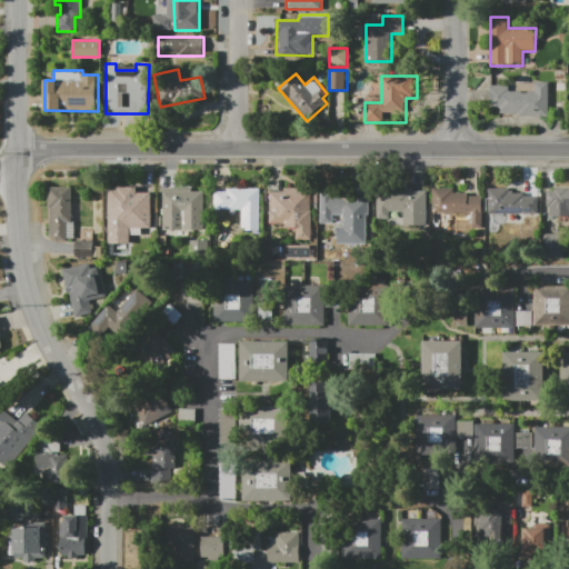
[(519,117),(519,113),(498,113),(498,109),(489,109),(489,86),(510,86),(510,90),(535,90),(535,81),(549,81),(549,117),(519,117)]
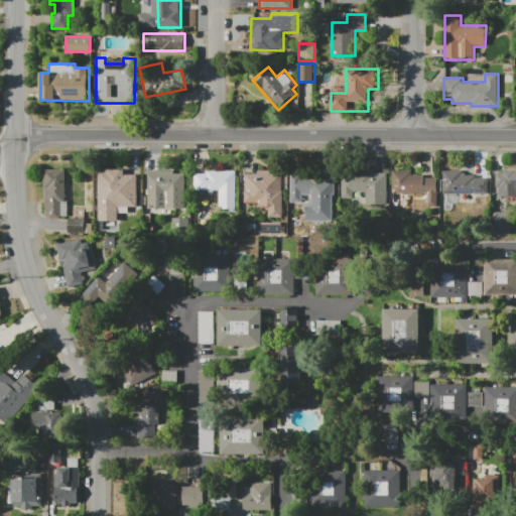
[(42,167),(68,167),(68,217),(63,217),(63,219),(42,219),(42,167)]
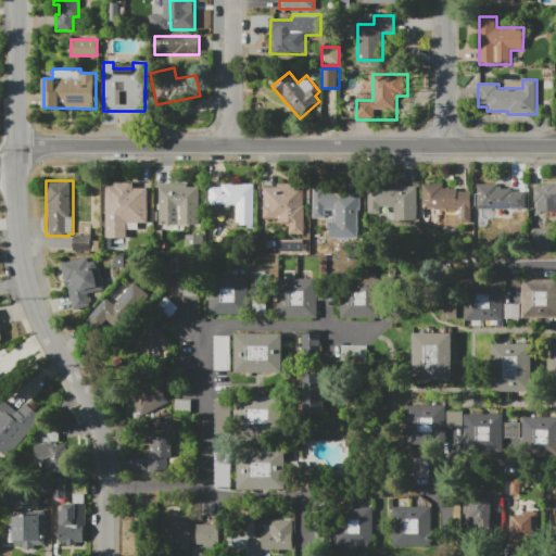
[(477,207),(477,181),(498,182),(498,185),(503,186),(503,187),(513,188),(513,191),(526,191),(526,207),(477,207)]
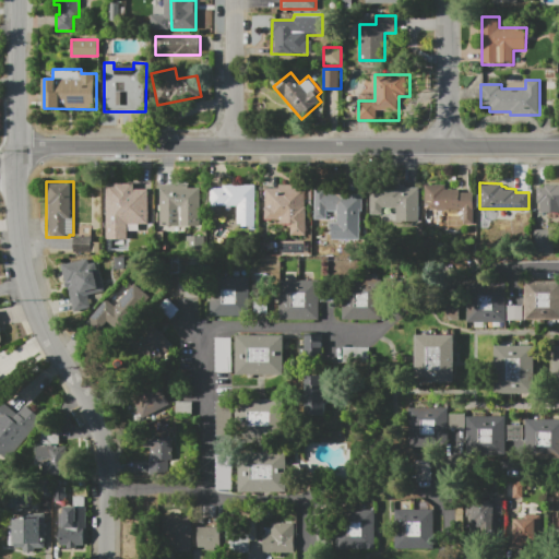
[(120,183),(147,183),(146,210),(137,210),(137,244),(108,242),(108,187),(119,187),(120,183)]
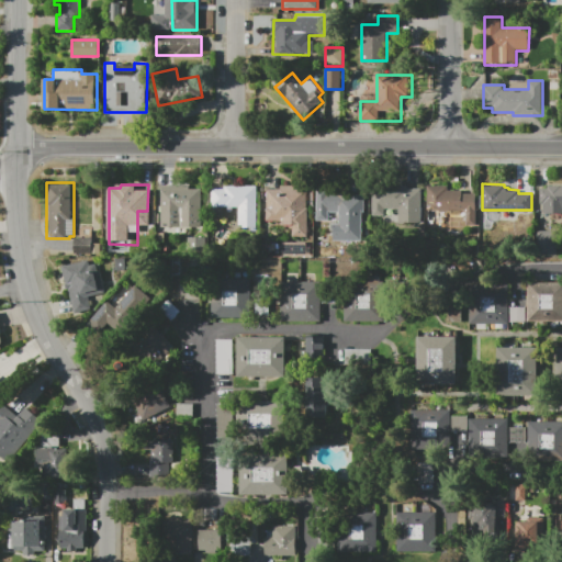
[(371,215),(383,215),(383,208),(396,208),(397,222),(419,223),(419,188),(406,188),(406,186),(371,184),(371,215)]
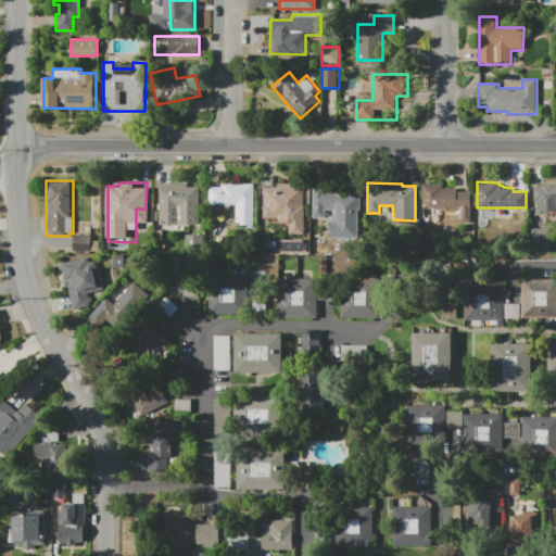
[(200,188),(200,231),(164,231),(163,238),(154,238),(154,188),(161,188),(161,184),(188,184),(188,188),(200,188)]
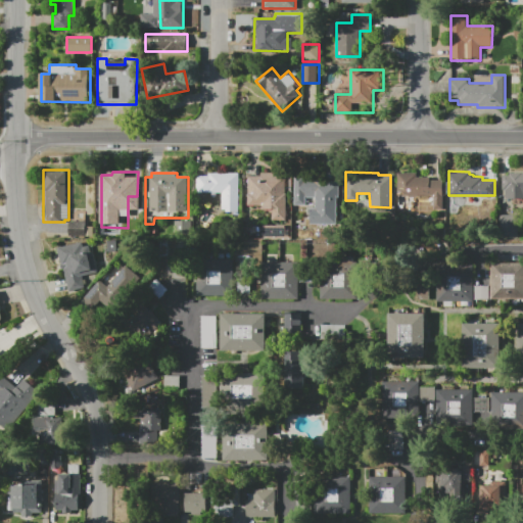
[(209,173),(240,173),(240,215),(230,215),(230,211),(226,211),(226,208),(222,208),(223,193),(207,193),(207,192),(197,192),(197,176),(209,176),(209,173)]
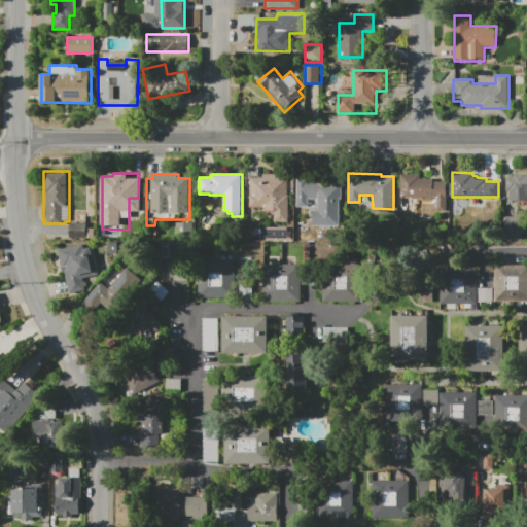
[(250,177),(262,177),(262,174),(277,174),(277,178),(289,178),(288,222),(274,222),(274,211),(269,211),(264,207),(250,207),(250,177)]
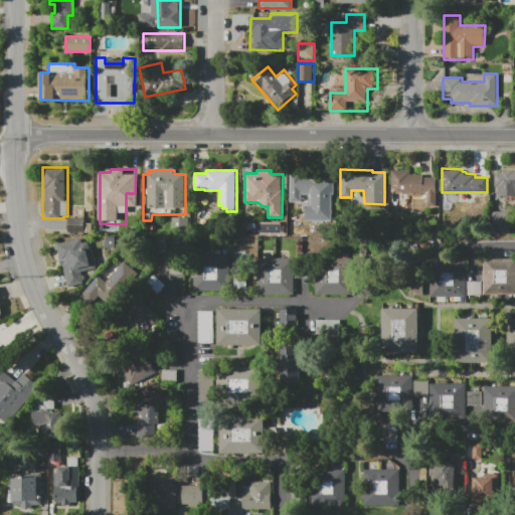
[(391,170),(411,170),(411,173),(424,173),(424,178),(440,178),(440,207),(425,207),(425,193),(406,193),(406,204),(390,204),(391,170)]
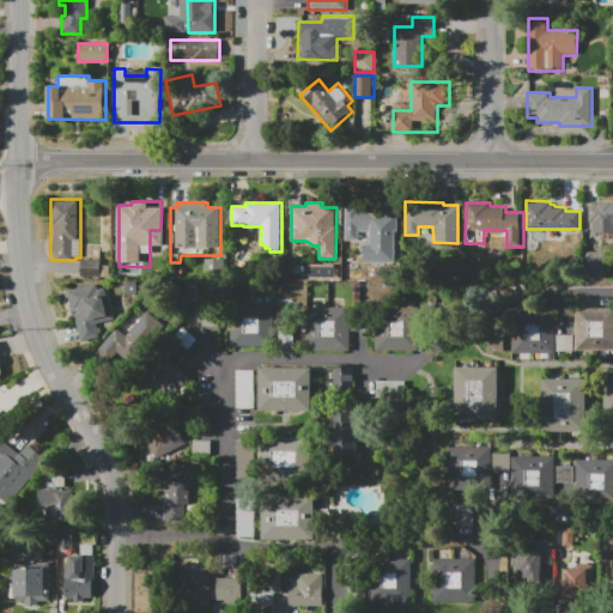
[(598,202),(612,202),(612,232),(592,232),(592,224),(589,224),(589,206),(596,206),(598,202)]
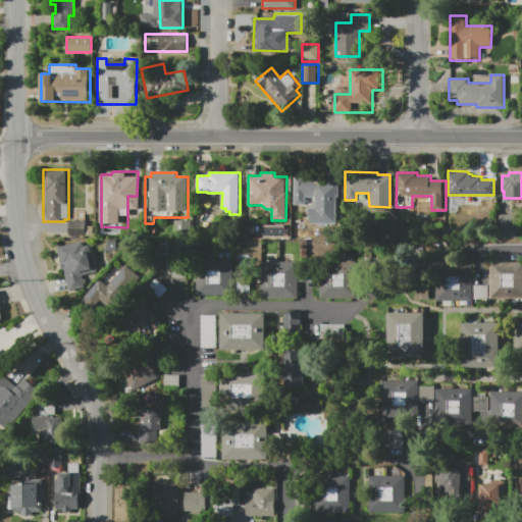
[(293,175),(293,204),(304,204),(304,193),(315,193),(315,211),(308,211),(308,224),(338,224),(338,180),(307,180),(307,175),(293,175)]
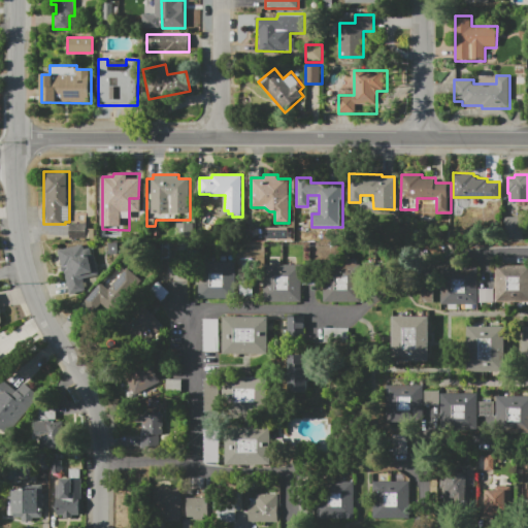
[(520,217),(503,217),(503,239),(520,239),(520,217)]
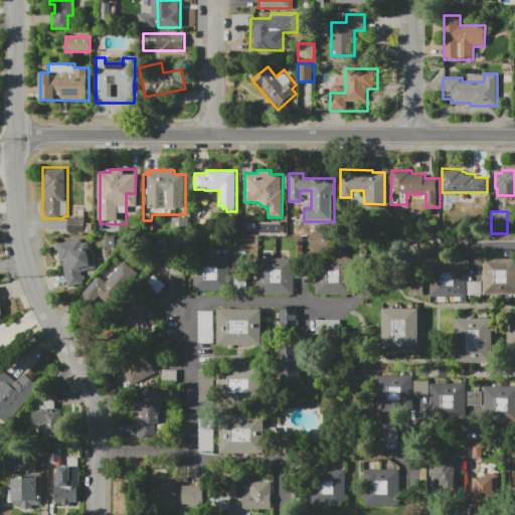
[(67,217),(83,218),(83,233),(67,233),(67,217)]
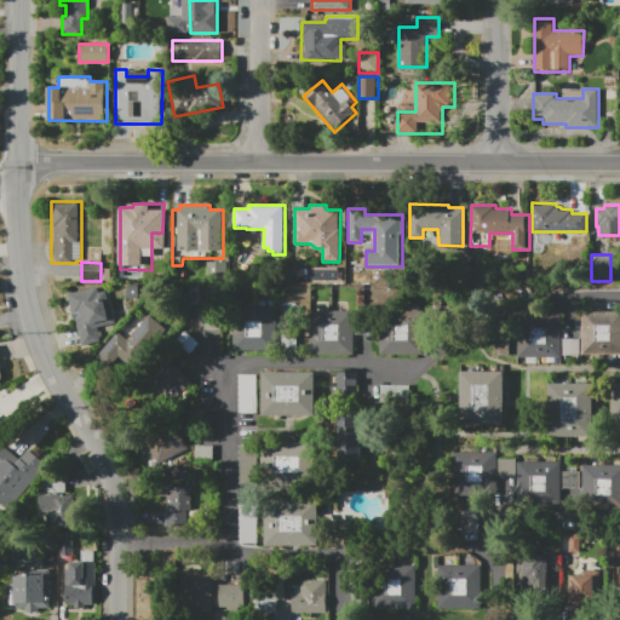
[(68,293),(107,283),(116,323),(99,327),(103,343),(81,349),(68,293)]
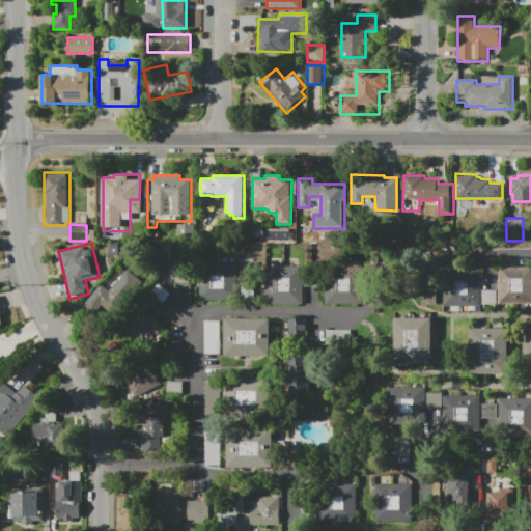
[(325,304),(325,268),(341,268),(341,255),(352,255),(352,261),(360,261),(360,267),(363,267),(363,304),(325,304)]
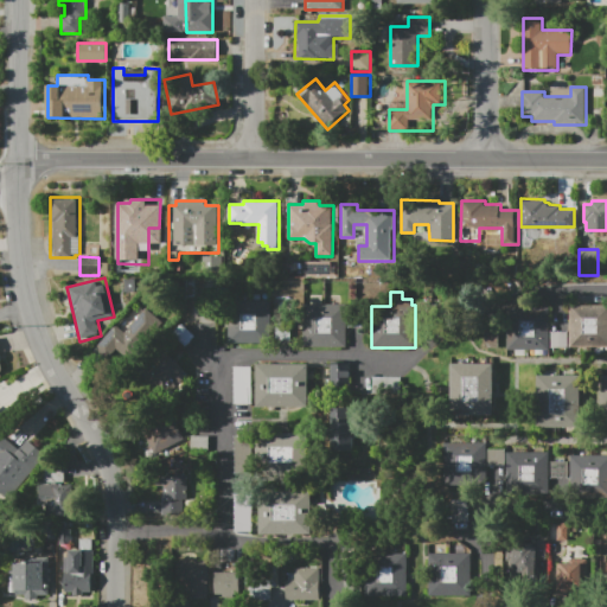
[(228,344),(228,301),(279,301),(279,344),(228,344)]
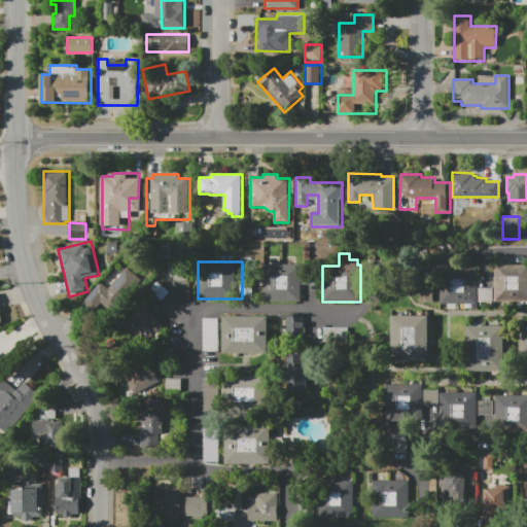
[(264,265),(302,264),(302,302),(264,302),(264,265)]
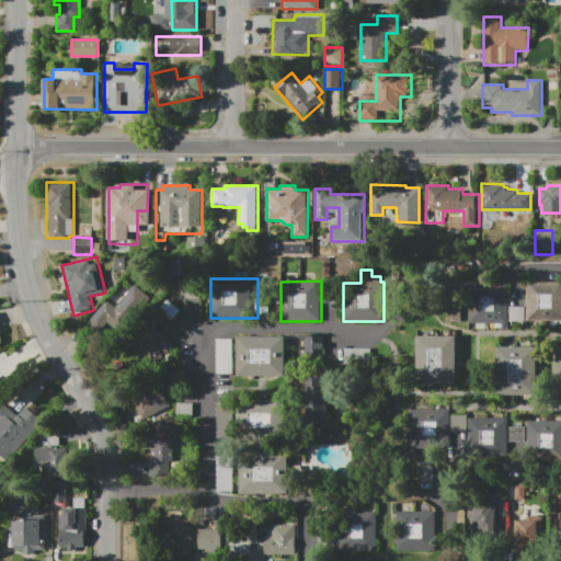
[(526,281),(560,281),(560,322),(526,322),(526,281)]
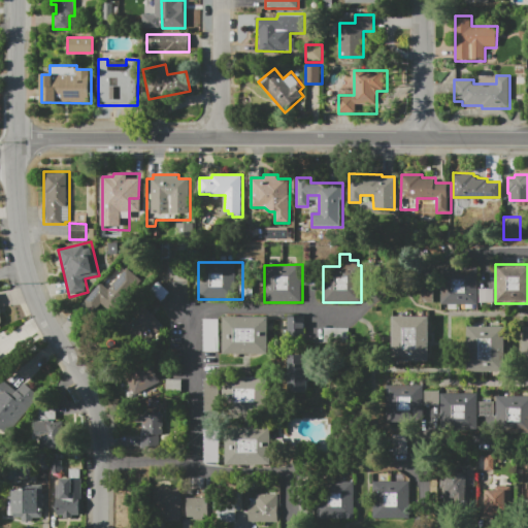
[(440,267),(479,267),(479,305),(440,306),(440,267)]
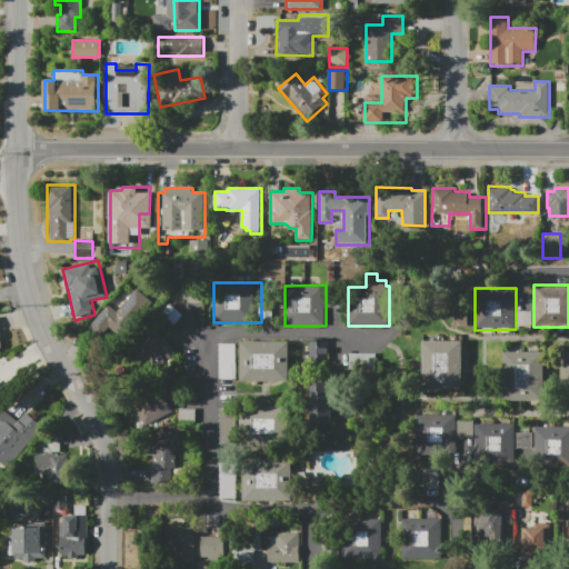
[(137,290),(152,303),(117,347),(103,336),(101,339),(89,328),(108,305),(118,312),(137,290)]
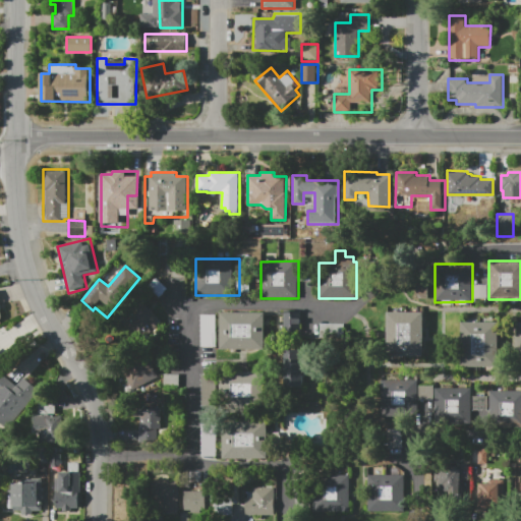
[(173,278),(173,269),(186,269),(186,278),(173,278)]
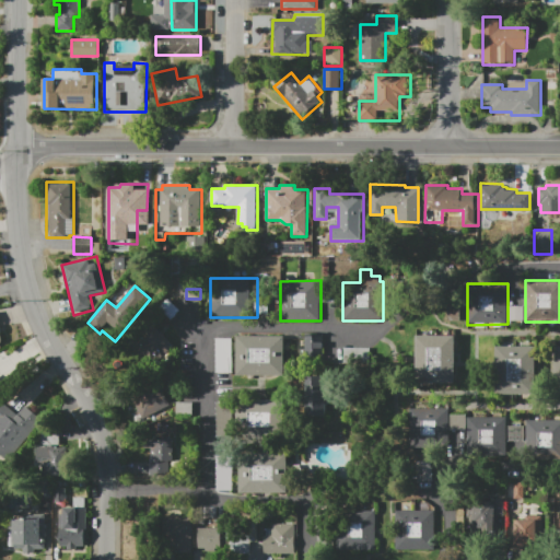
[(167,299),(178,310),(168,319),(158,308),(167,299)]
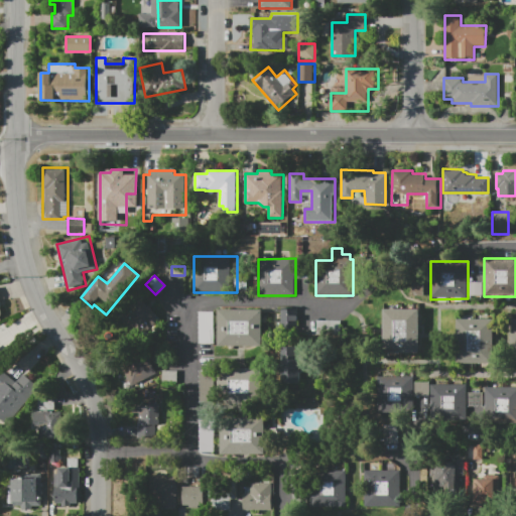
[(160,318),(137,340),(116,316),(139,295),(160,318)]
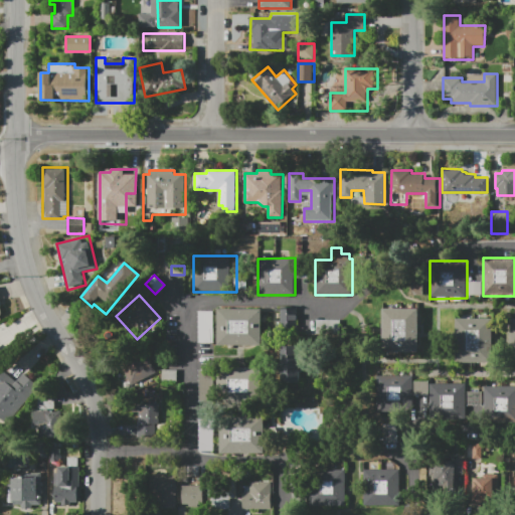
[(279,307),(279,327),(295,327),(295,306),(279,307)]
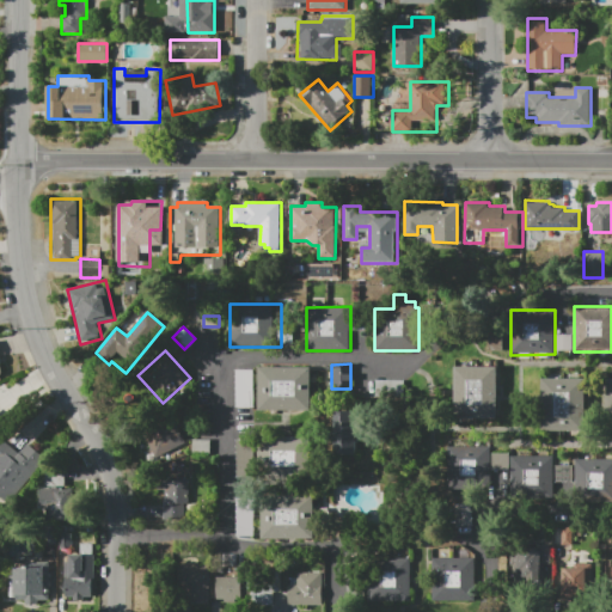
[(454,366),(499,366),(499,420),(456,420),(454,366)]
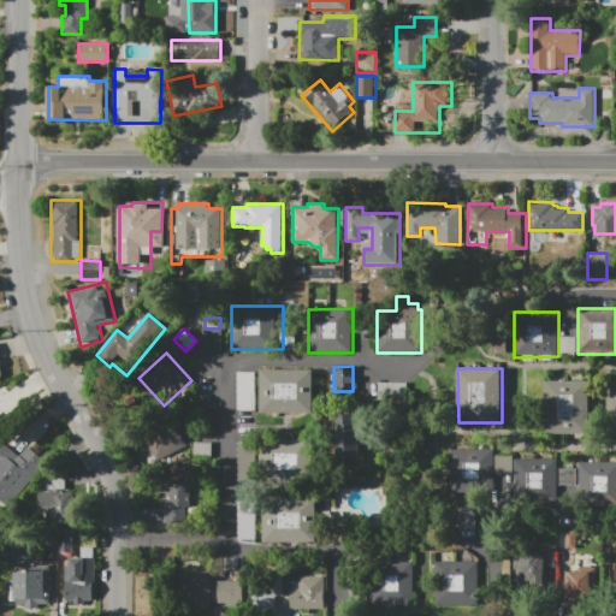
[(260,369),(313,369),(313,413),(261,414),(260,369)]
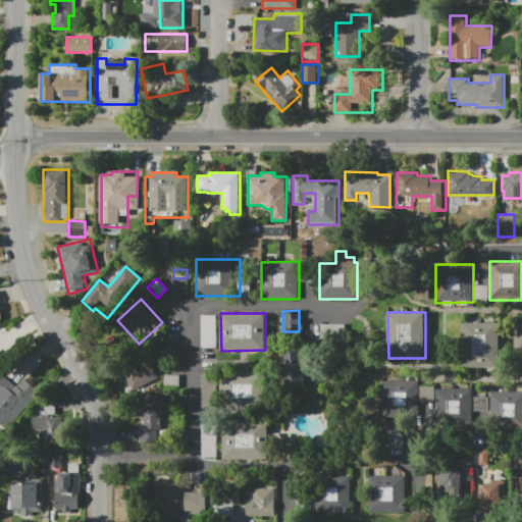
[(462,322),(501,322),(501,366),(462,366),(462,322)]
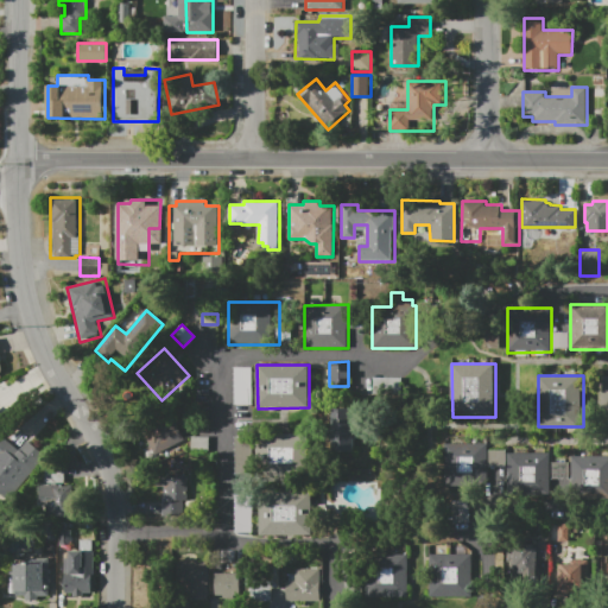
[(333,451),(333,407),(354,407),(354,451),(333,451)]
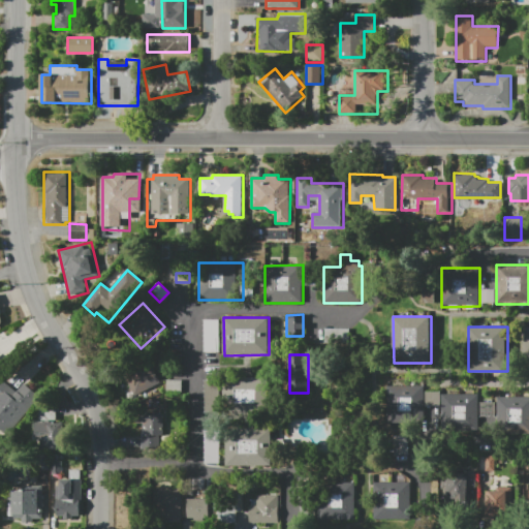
[(161,382),(151,389),(147,381),(123,396),(114,379),(147,360),(161,382)]
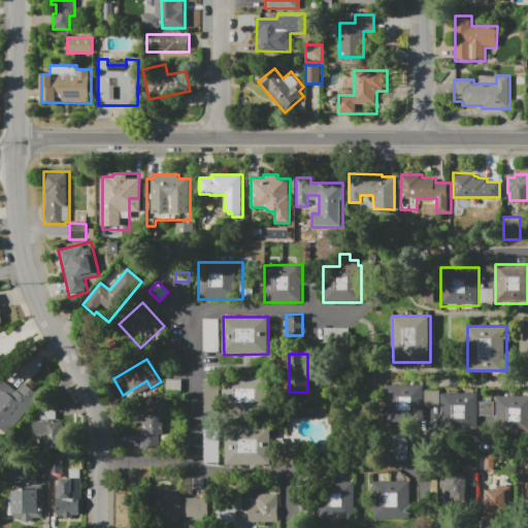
[(226,415),(226,377),(268,376),(268,415),(226,415)]
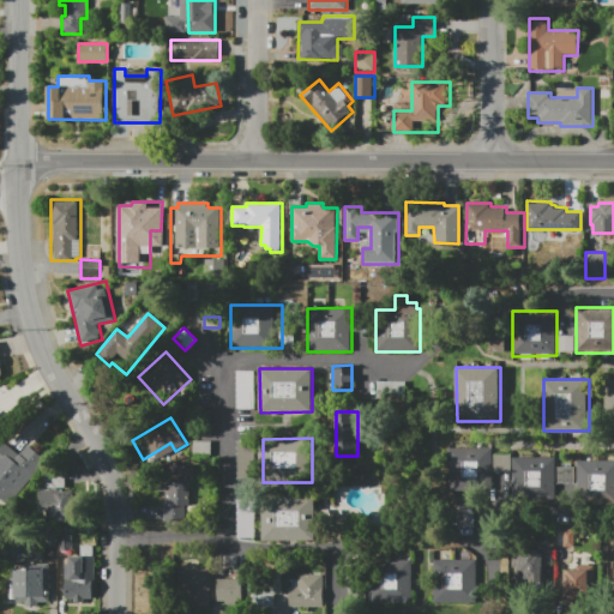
[(193,440),(211,441),(210,456),(192,455),(193,440)]
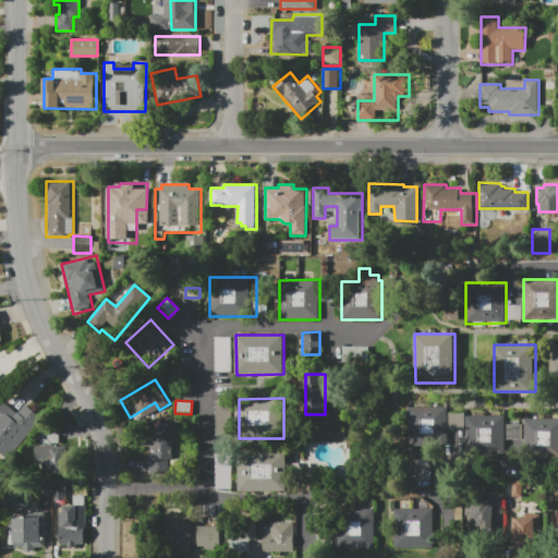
[(8,460),(0,453),(0,407),(4,402),(17,413),(25,404),(41,419),(8,460)]
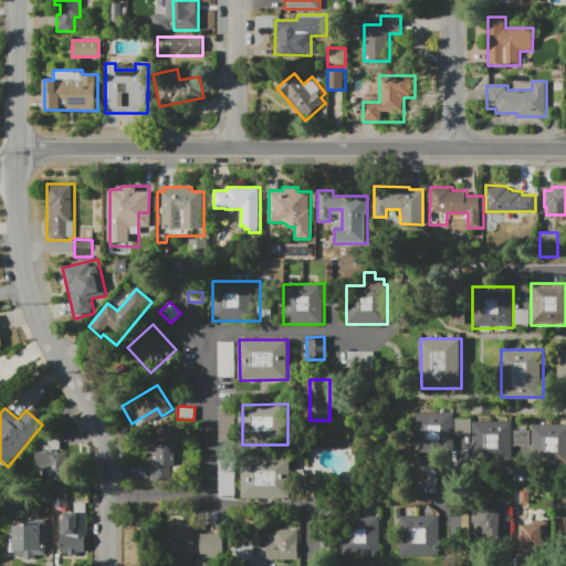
[(415,412),(454,412),(454,452),(415,452),(415,412)]
